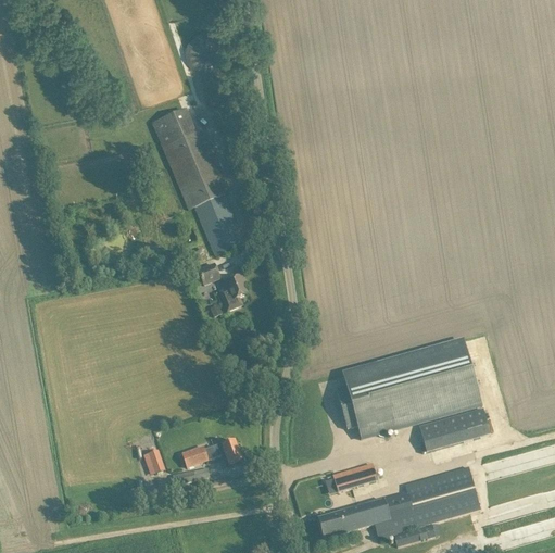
[(214,32),(187,33),(189,70),(215,68),(214,32)]
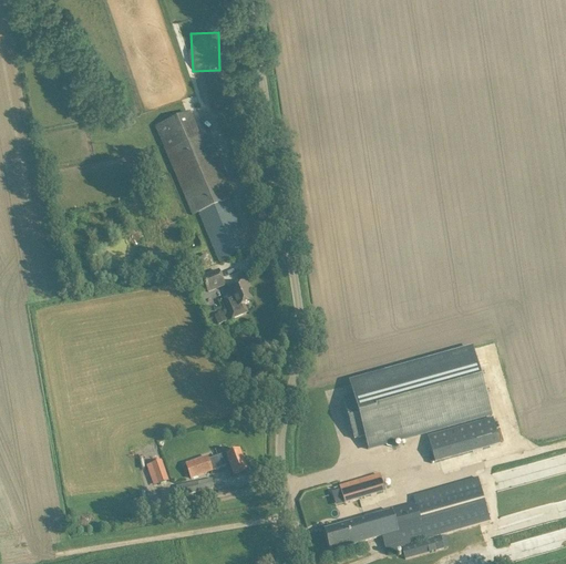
[(218,258),(238,252),(248,247),(227,197),(234,194),(207,132),(199,135),(188,110),(155,124),(193,212),(198,208),(218,258)]
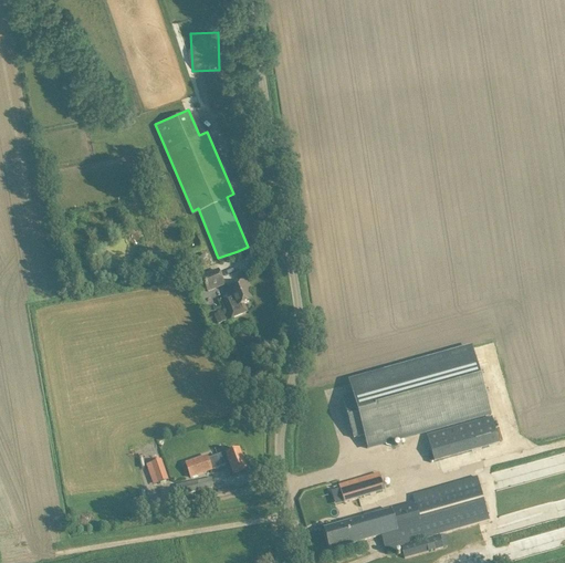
[(196,291),(206,287),(207,289),(223,282),(218,268),(201,274),(201,275),(191,279),(196,291)]
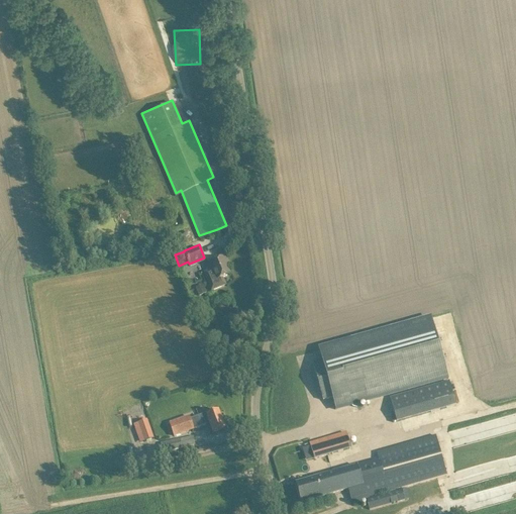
[(211,288),(215,286),(224,282),(221,275),(229,272),(226,265),(229,264),(226,257),(223,258),(222,255),(213,260),(209,261),(212,267),(204,270),(211,288)]
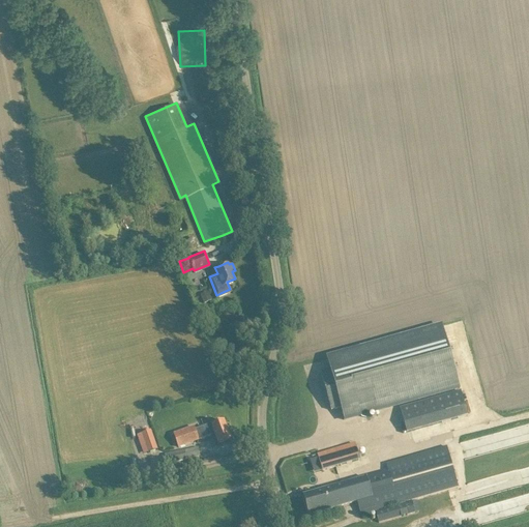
[(460,386),(441,320),(325,353),(329,367),(319,370),(330,407),(340,405),(344,418),(460,386)]
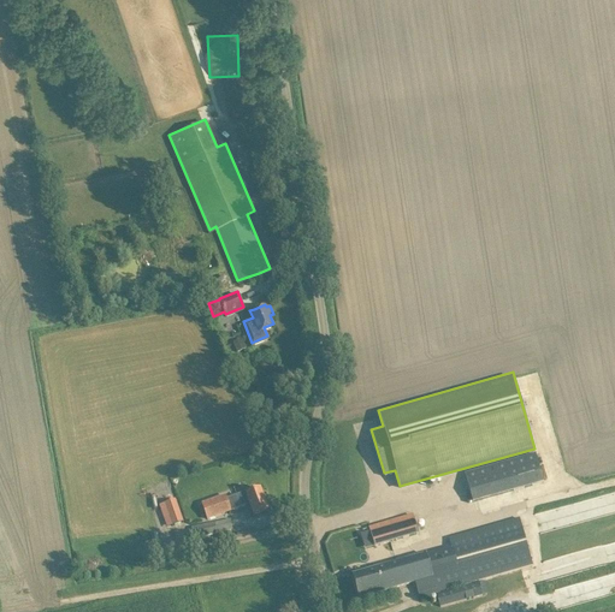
[(509,489),(542,481),(534,451),(502,459),(509,489)]
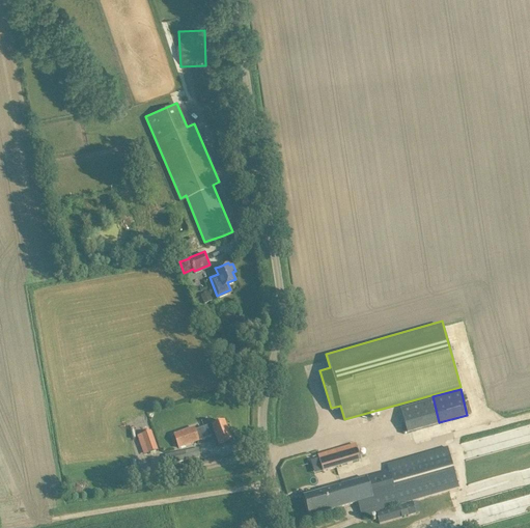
[(218,442),(220,441),(230,437),(224,419),(212,423),(212,421),(195,427),(194,425),(173,433),(177,445),(215,432),(218,442)]
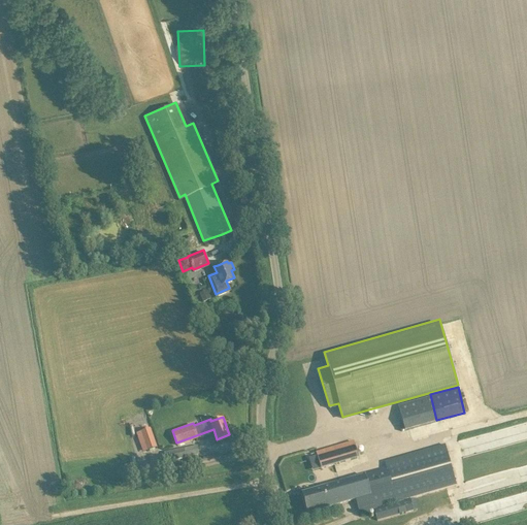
[(526,422),(494,433),(497,445),(526,435),(526,422)]
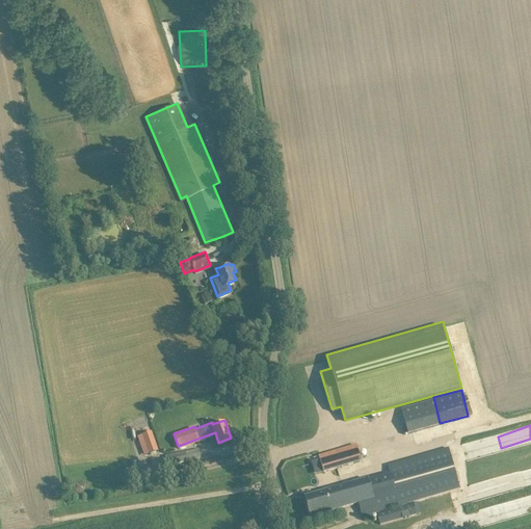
[(158,448),(151,429),(136,434),(143,453),(158,448)]
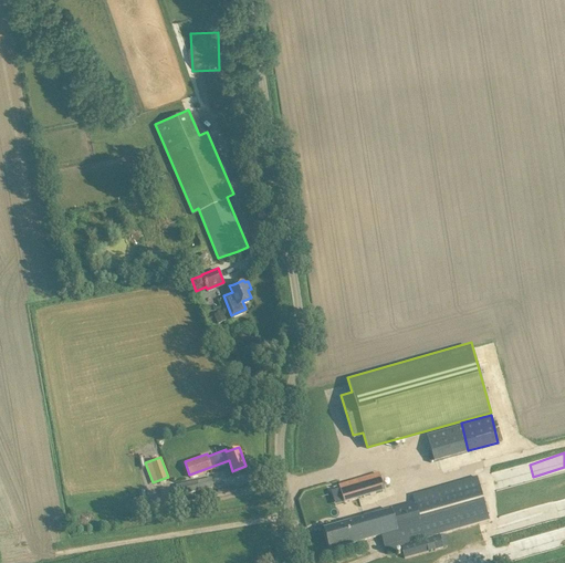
[(518,469),(489,475),(491,487),(520,482),(518,469)]
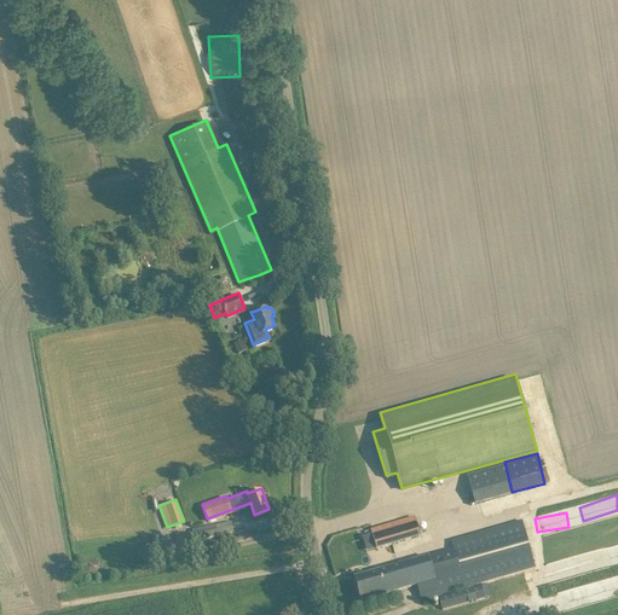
[(376,546),(420,533),(414,515),(370,527),(376,546)]
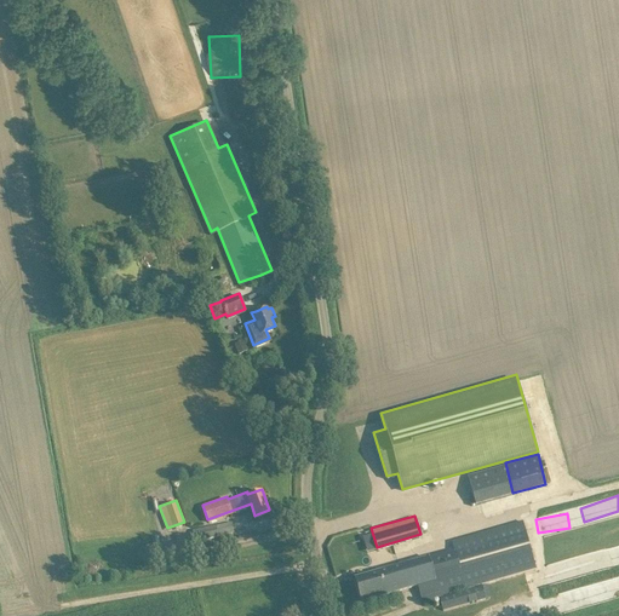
[(473,583),(511,573),(536,565),(522,517),(497,524),(497,525),(451,539),(453,548),(354,575),(361,599),(417,583),(422,600),(439,596),(442,608),(454,605),(485,596),(481,583),(473,586),(473,583)]
